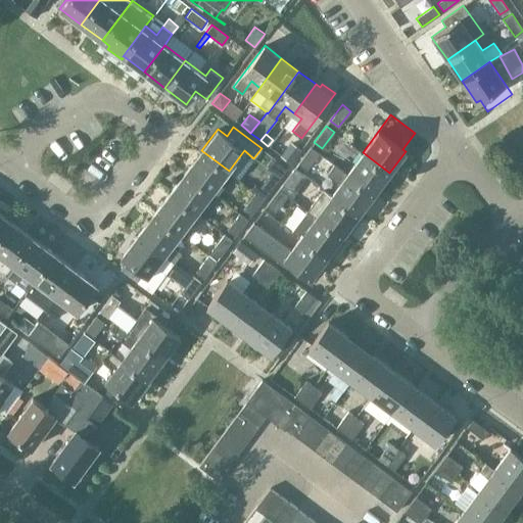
[(319,153),(311,147),(298,163),(305,170),(319,153)]
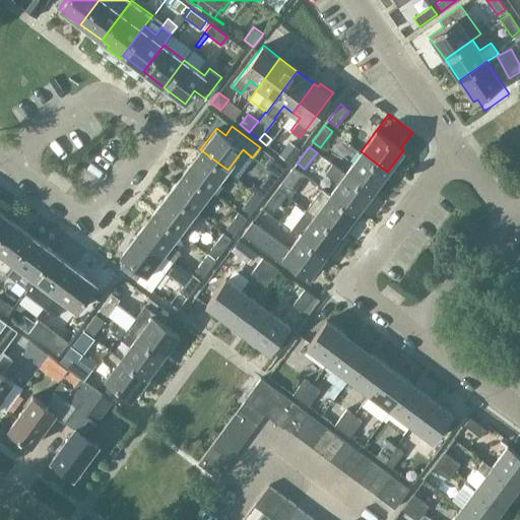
[(200,149),(185,171),(211,191),(228,170),(200,149)]
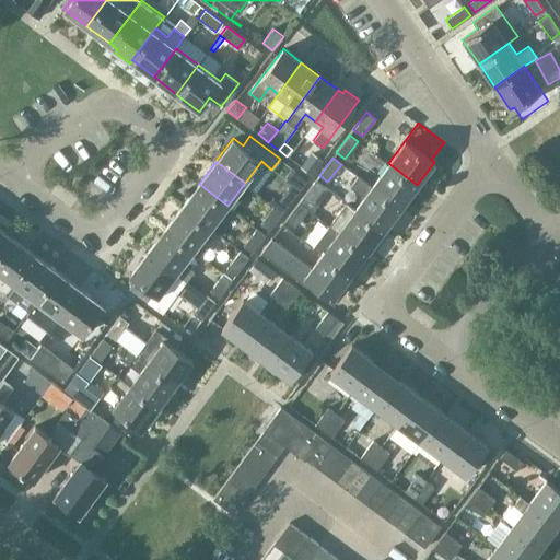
[(388,163),(371,186),(400,208),(417,185),(388,163)]
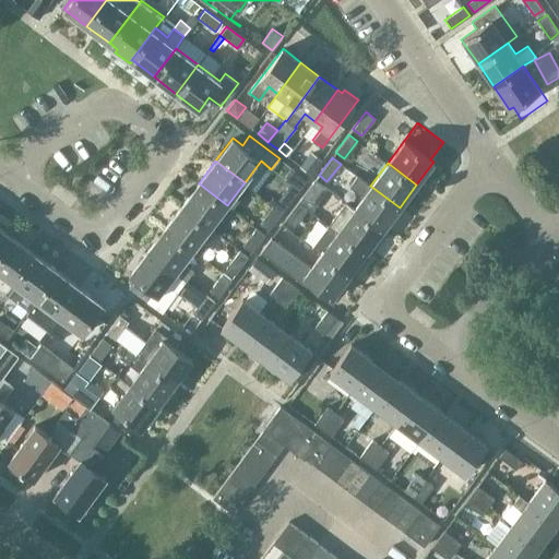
[(400,207),(370,186),(357,176),(349,186),(364,197),(354,209),(383,229),(400,207)]
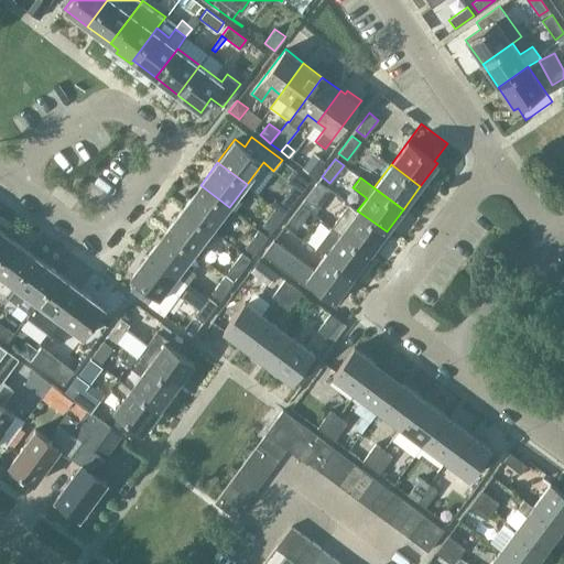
[(304,198),(301,203),(310,210),(314,214),(321,205),(316,202),(327,187),(317,181),(304,198)]
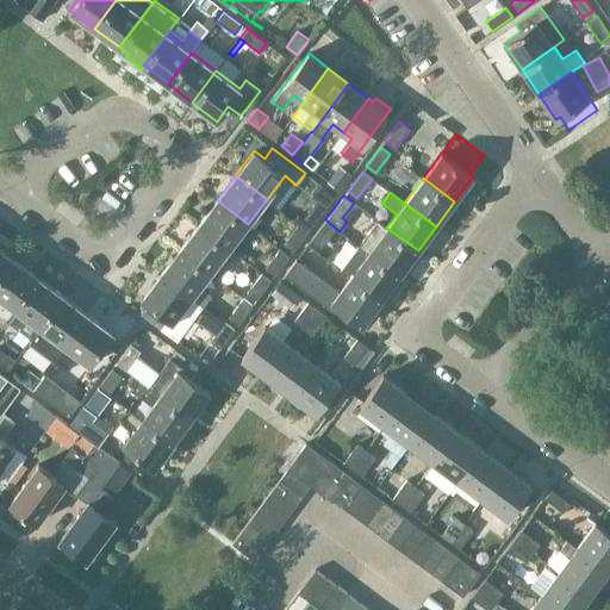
[(312,226),(327,206),(317,199),(302,218),(312,226)]
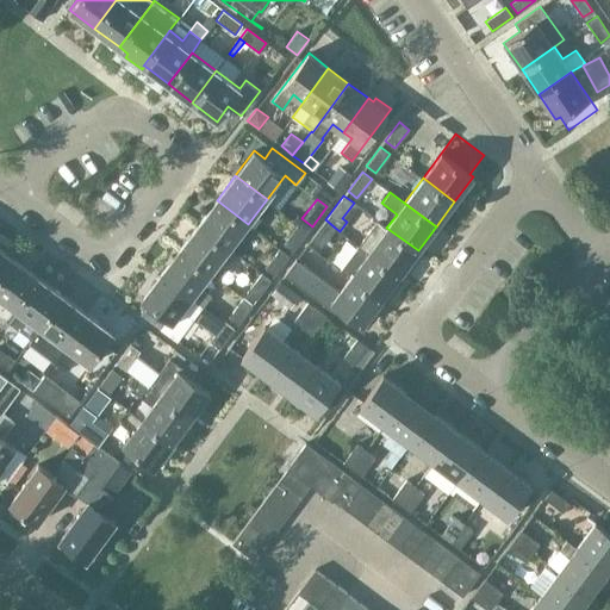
[(217,200),(198,224),(229,248),(236,238),(240,242),(251,228),(248,224),(217,200)]
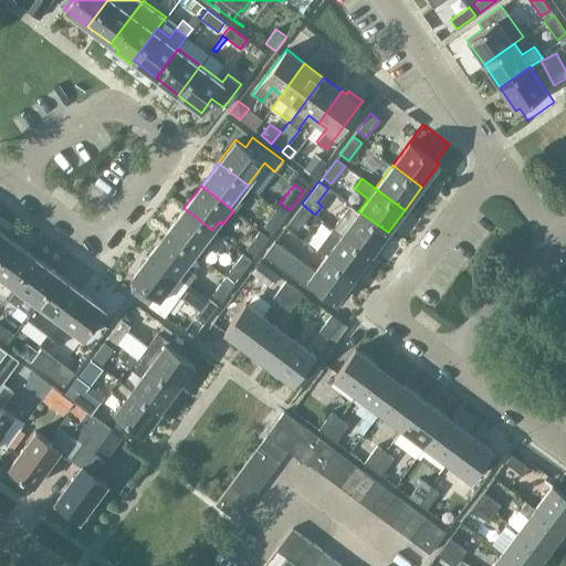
[(311,211),(302,203),(289,222),(297,228),(311,211)]
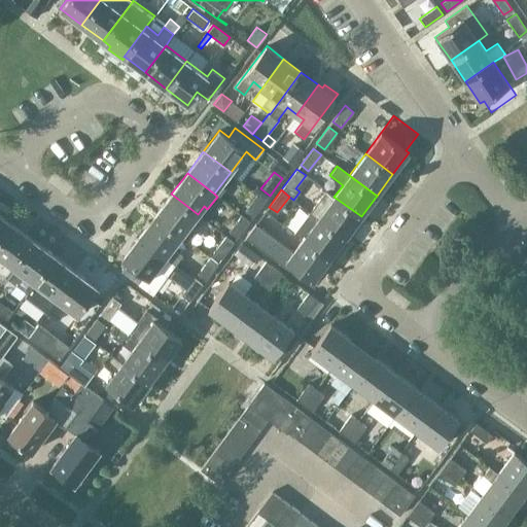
[(361,216),(334,197),(326,190),(310,212),(345,238),(361,216)]
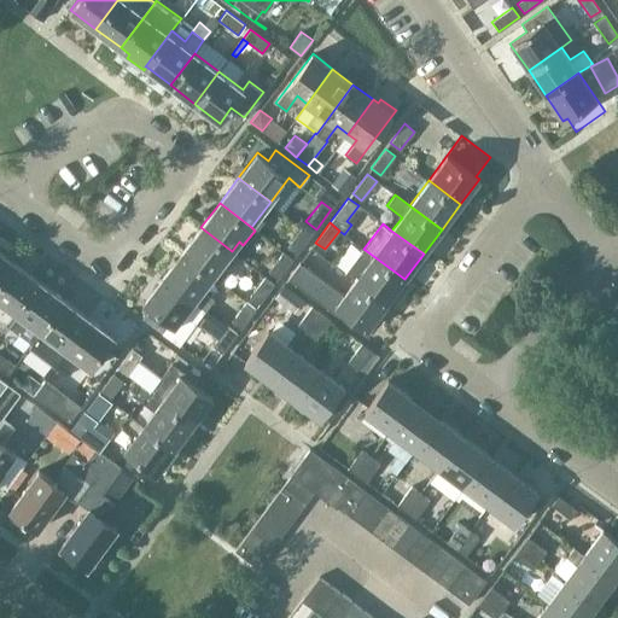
[(232,251),(200,227),(181,252),(214,277),(213,277),(220,283),(229,270),(222,264),(232,251)]
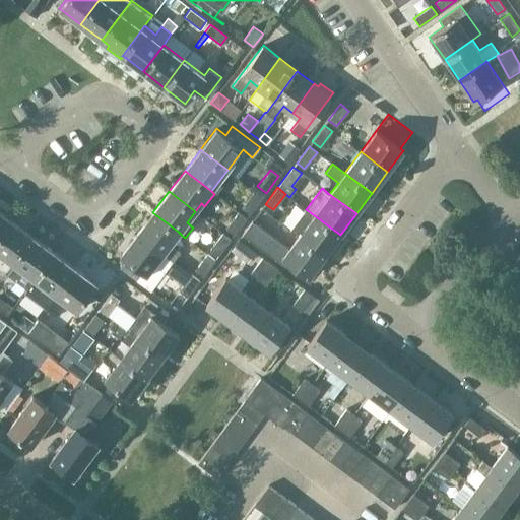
[(250,214),(262,198),(254,191),(241,208),(250,214)]
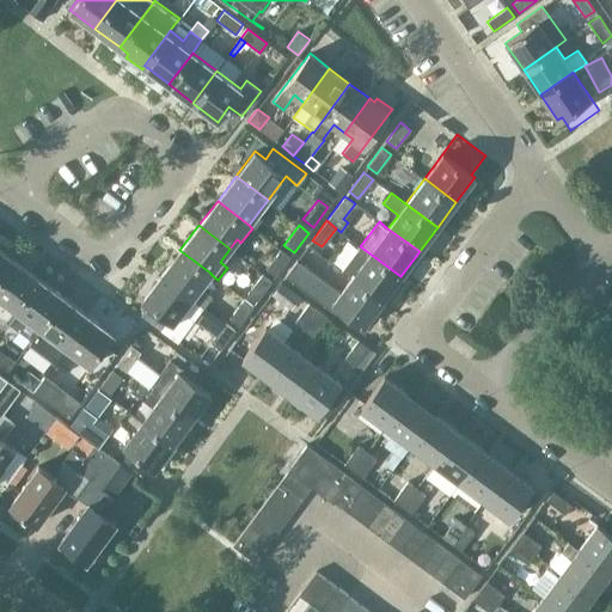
[(353,276),(350,277),(383,301),(383,300),(391,289),(395,293),(405,280),(401,276),(360,246),(342,269),(353,276)]
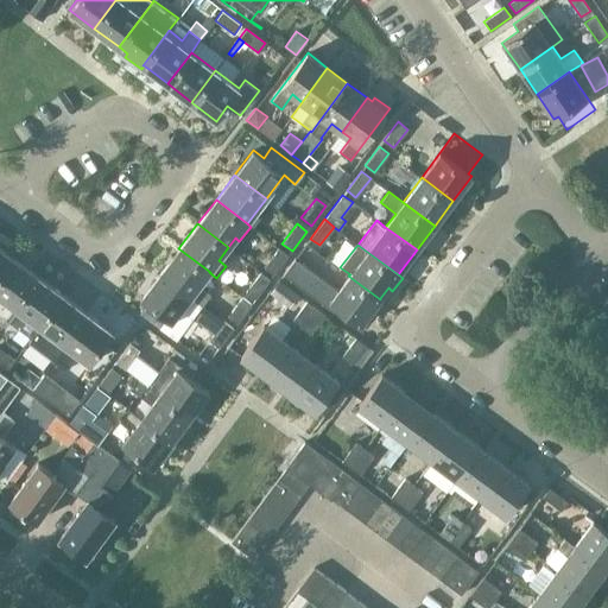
[(0,278),(16,259),(0,247),(0,278)]
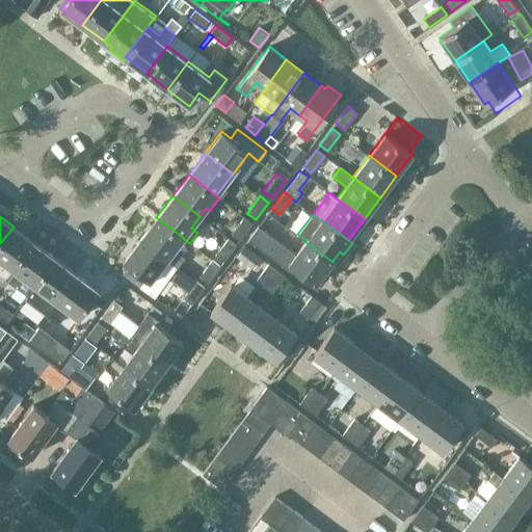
[(156,217),(140,238),(177,266),(184,256),(175,249),(183,238),(184,238),(156,217)]
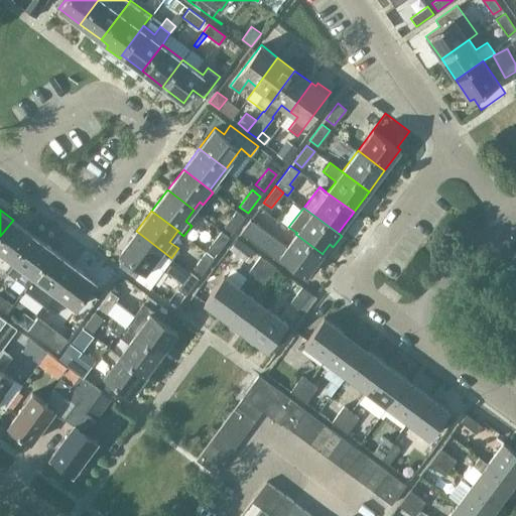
[(232,233),(244,217),(236,211),(224,227),(232,233)]
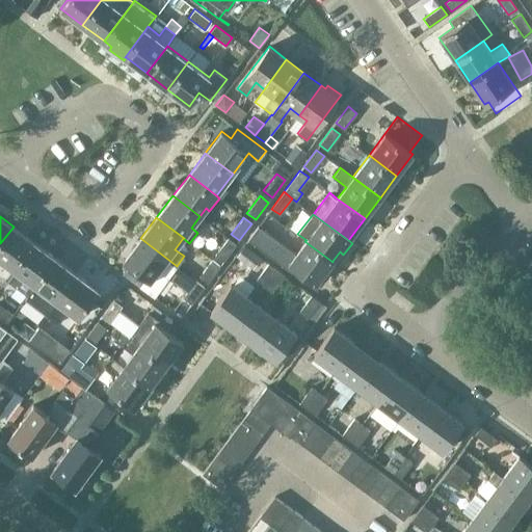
[(0,243),(0,280),(4,284),(6,281),(6,280),(34,242),(14,227),(0,243)]
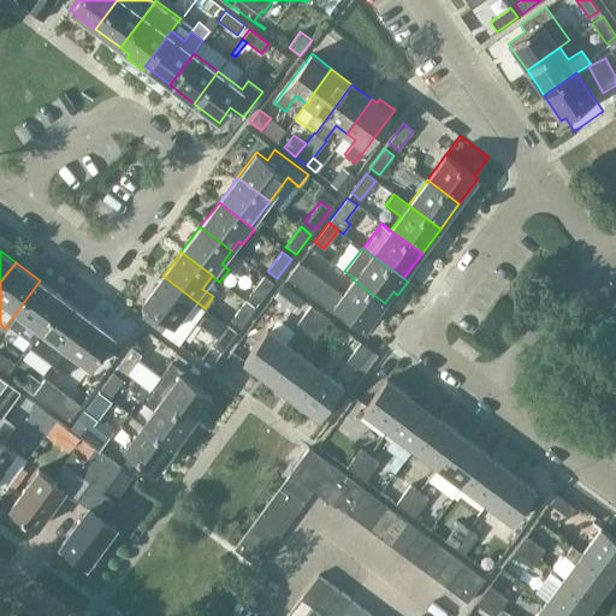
[(385,303),(353,279),(342,295),(298,262),(286,278),(347,323),(350,317),(367,329),(374,319),(378,321),(389,306),(385,302),(385,303)]
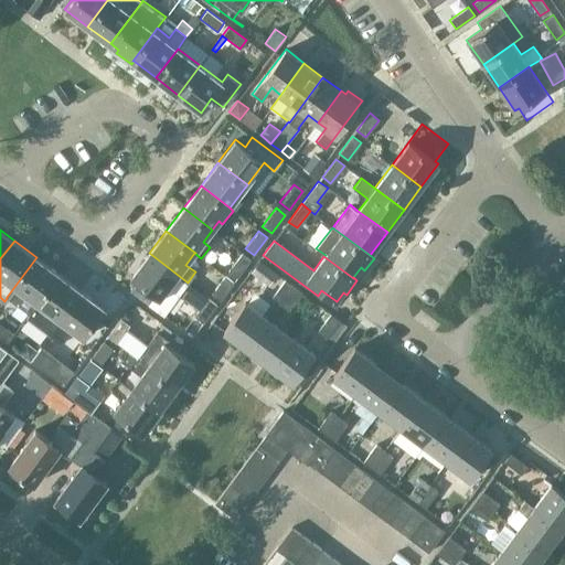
[(149,253),(131,276),(156,295),(148,304),(163,315),(188,283),(149,253)]
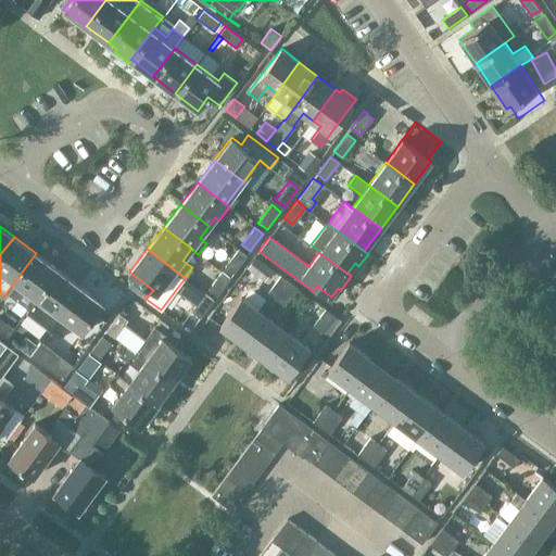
[(234,273),(247,255),(238,249),(224,266),(234,273)]
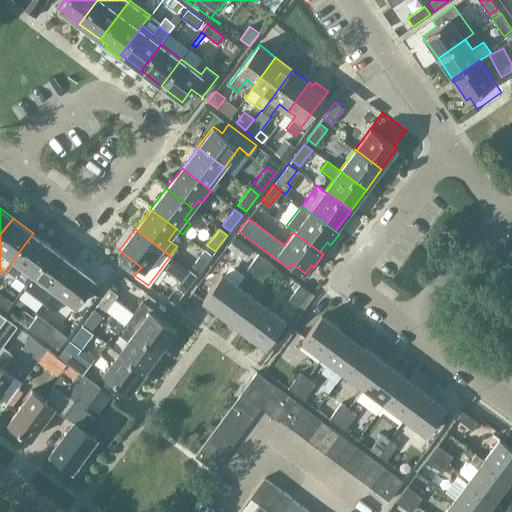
[(54,248),(33,233),(6,269),(6,270),(26,284),(23,287),(24,288),(34,275),(54,248)]
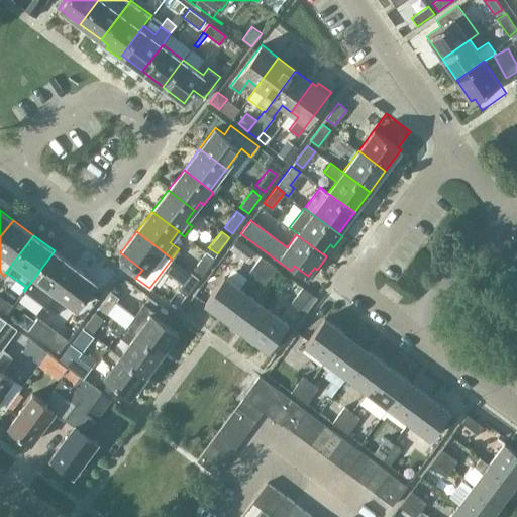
[(237,237),(229,249),(245,262),(253,250),(237,237)]
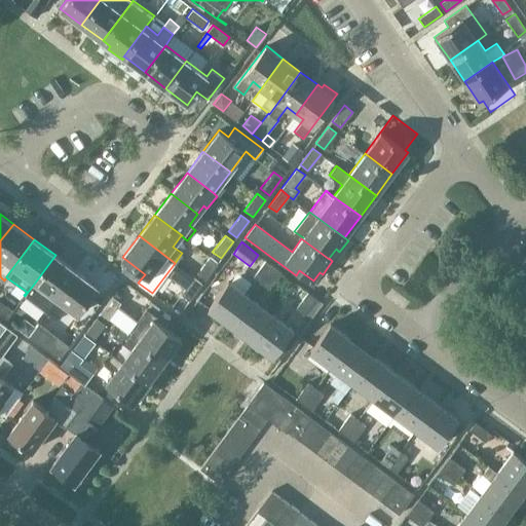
[(35,283),(25,296),(46,311),(57,298),(77,271),(55,255),(35,283)]
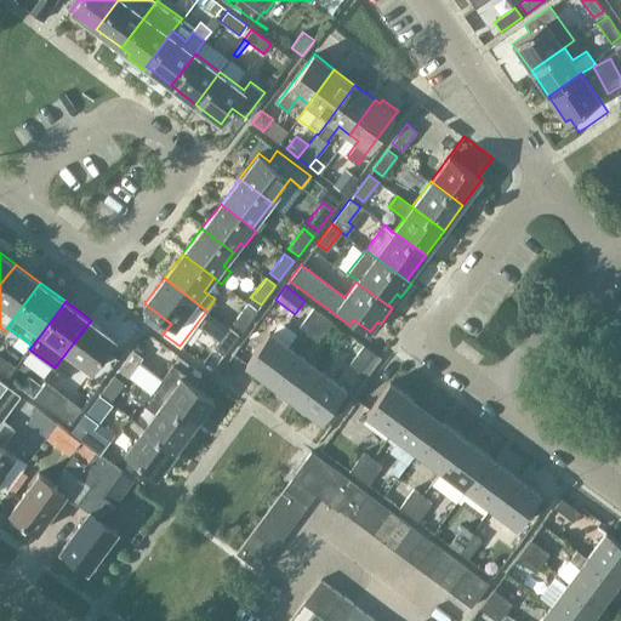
[(243,330),(257,311),(248,302),(232,323),(243,330)]
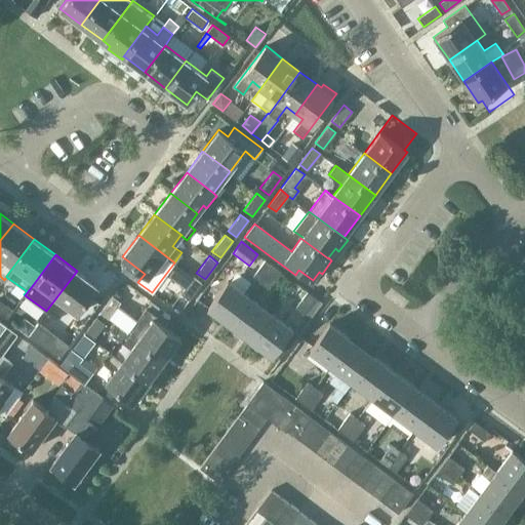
[(252,276),(260,282),(273,266),(265,259),(252,276)]
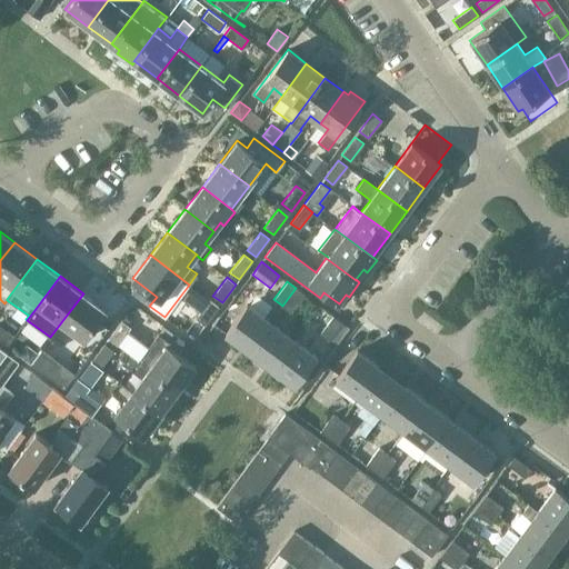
[(291,311),(303,293),(296,288),(282,306),(291,311)]
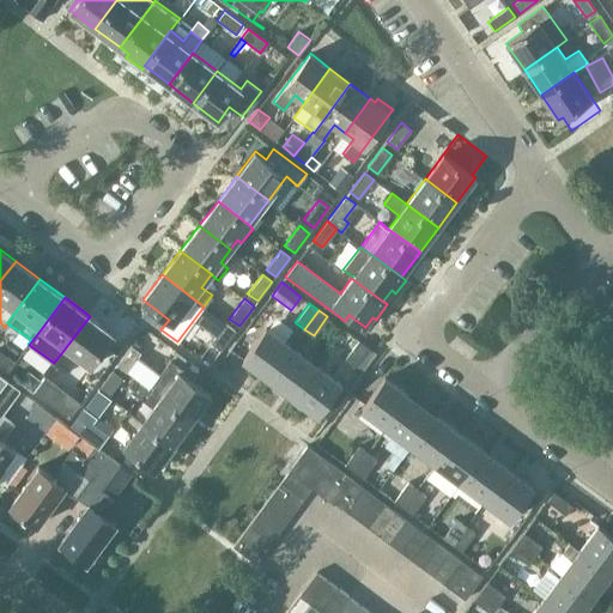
[(90,316),(66,347),(54,363),(67,374),(79,358),(91,366),(115,334),(90,316)]
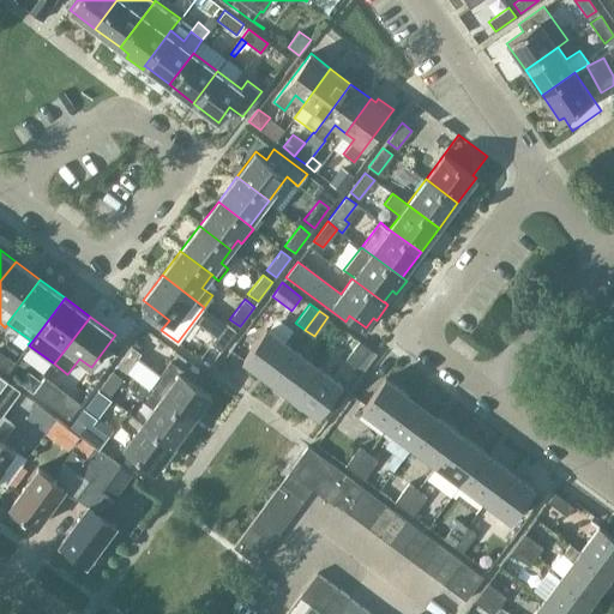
[(221,350),(235,331),(226,324),(211,343),(221,350)]
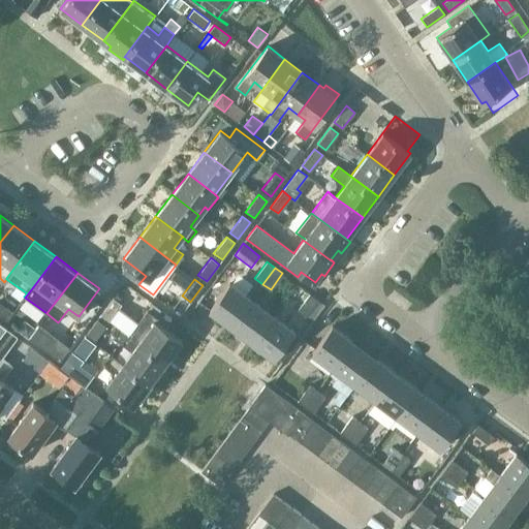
[(231,325),(251,299),(229,283),(210,310),(231,325)]
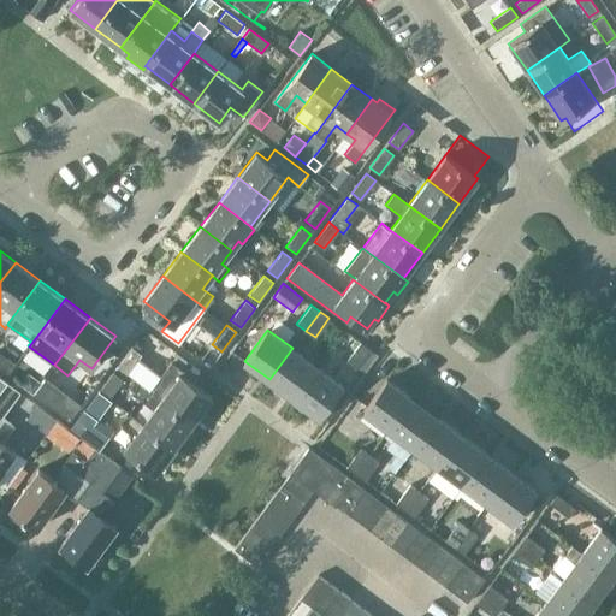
[(369,349),(360,342),(345,361),(355,368),(362,359),(363,357),(369,349)]
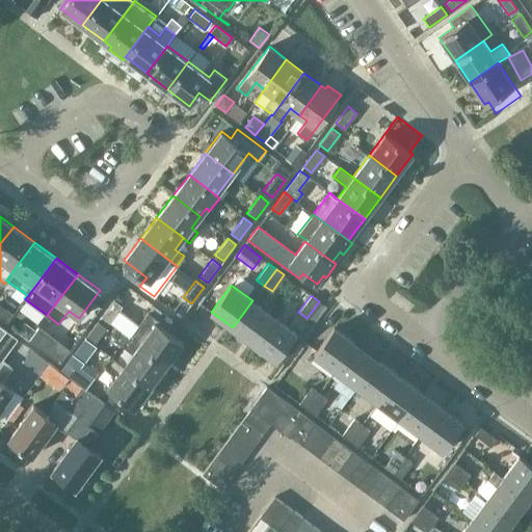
[(122,306),(113,299),(101,316),(109,322),(122,306)]
